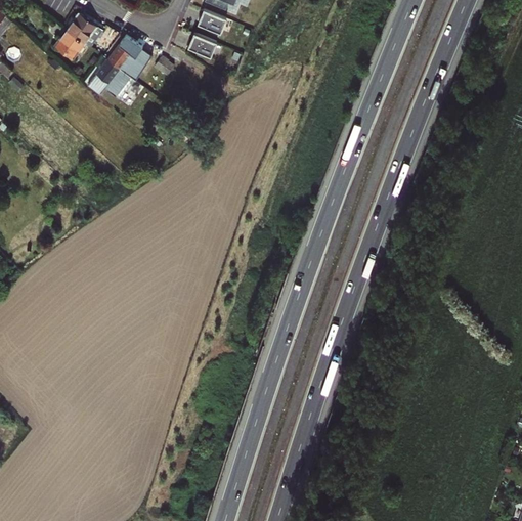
[(204,0),(204,2),(224,11),(227,3),(232,5),(234,0),(204,0)]
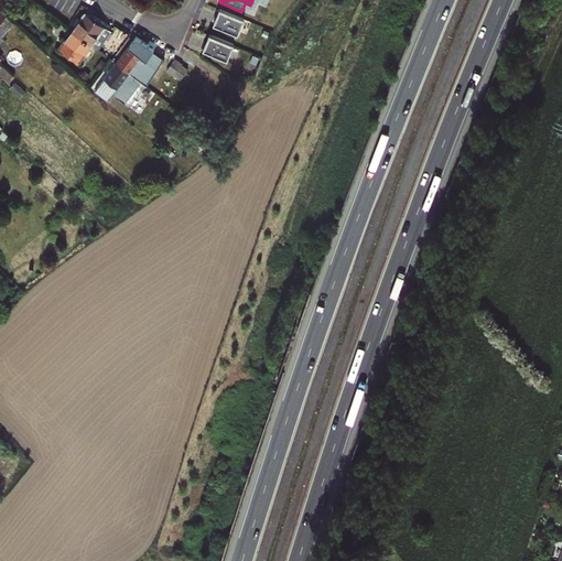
[(212,27),(236,36),(242,21),(218,11),(212,27)]
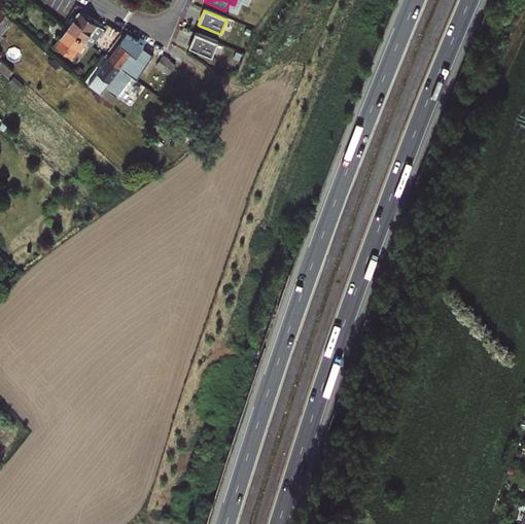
[(66,30),(84,44),(90,47),(102,31),(77,13),(66,30)]
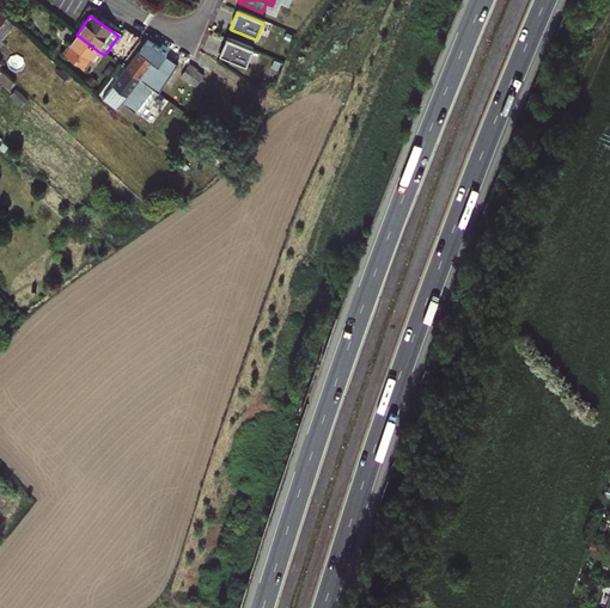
[(98,51),(77,35),(62,55),(84,71),(98,51)]
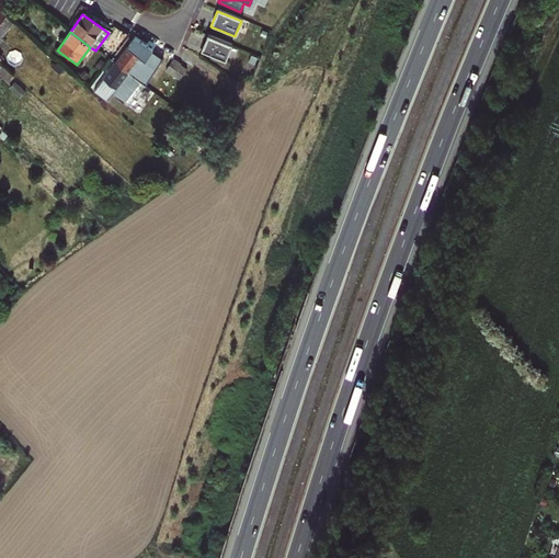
[(225,61),(230,46),(206,36),(201,52),(225,61)]
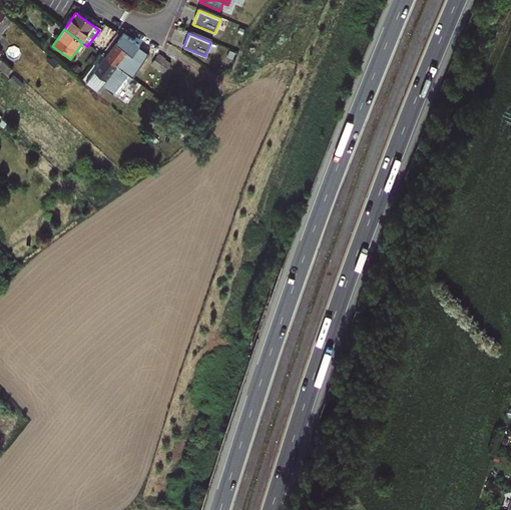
[(123,72),(134,57),(131,54),(137,45),(122,35),(104,58),(123,72)]
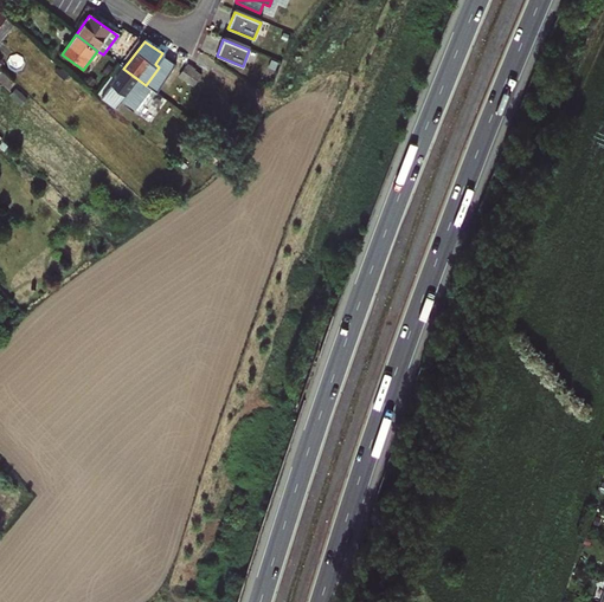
[(129,102),(132,104),(146,85),(123,69),(101,101),(119,117),(129,102)]
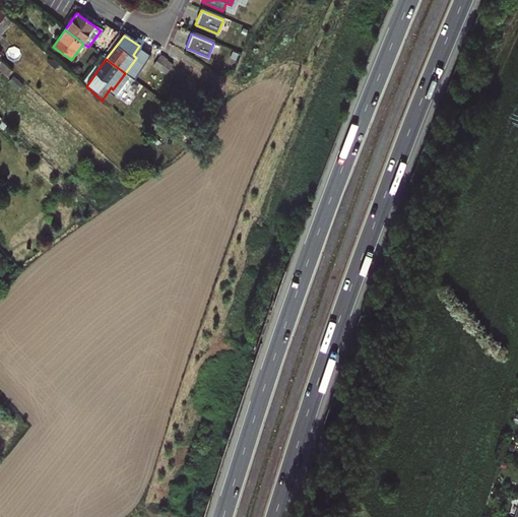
[(164,73),(169,66),(158,59),(153,67),(164,73)]
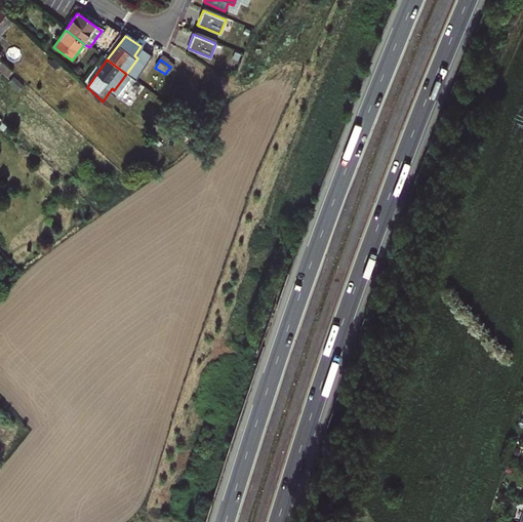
[(116,91),(127,75),(126,74),(114,90),(116,91)]
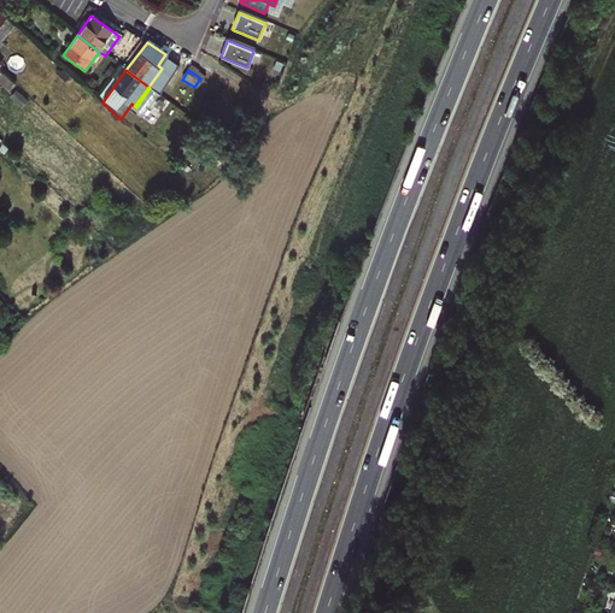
All buildings are outlined.
